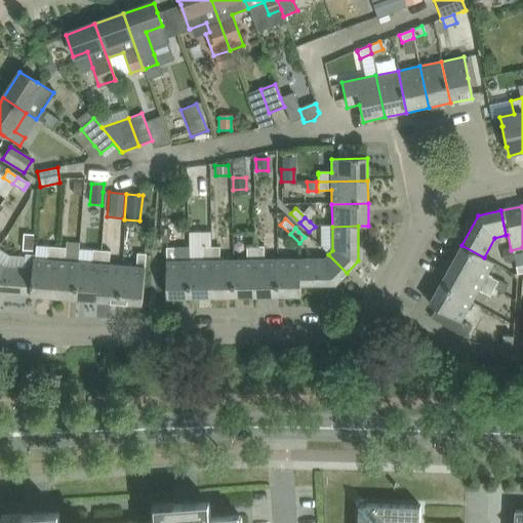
[(160,229),(159,244),(168,244),(169,230),(160,229)]
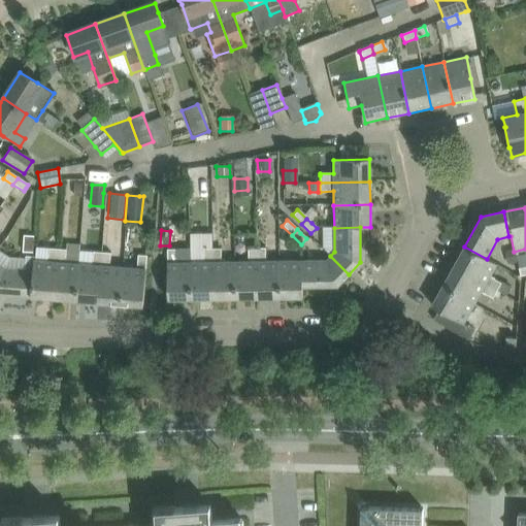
[(23,235),(22,252),(32,253),(33,236),(23,235)]
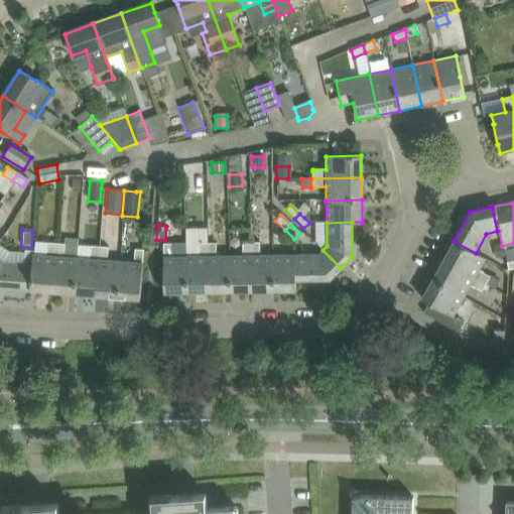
[(442,260),(485,284),(489,276),(478,270),(485,258),(476,253),(454,241),(442,260)]
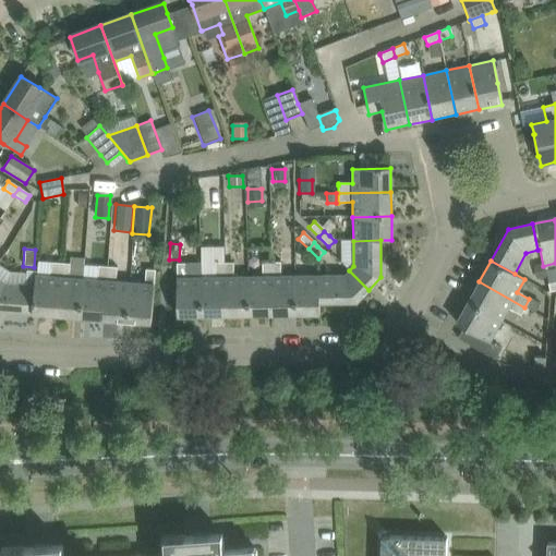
[(56,316),(60,263),(50,262),(49,277),(35,276),(32,314),(56,316)]
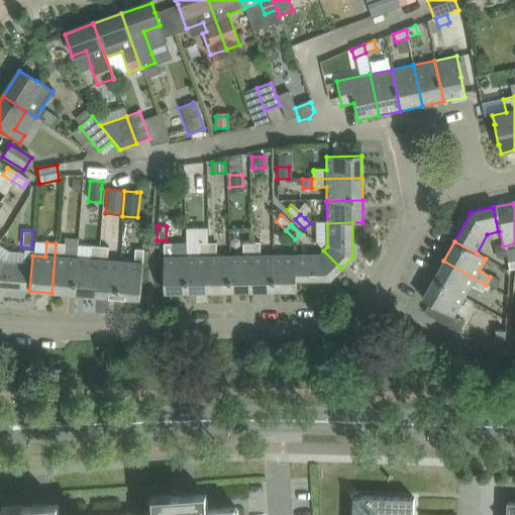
[(242,256),(229,256),(229,293),(251,292),(250,242),(241,242),(242,256)]
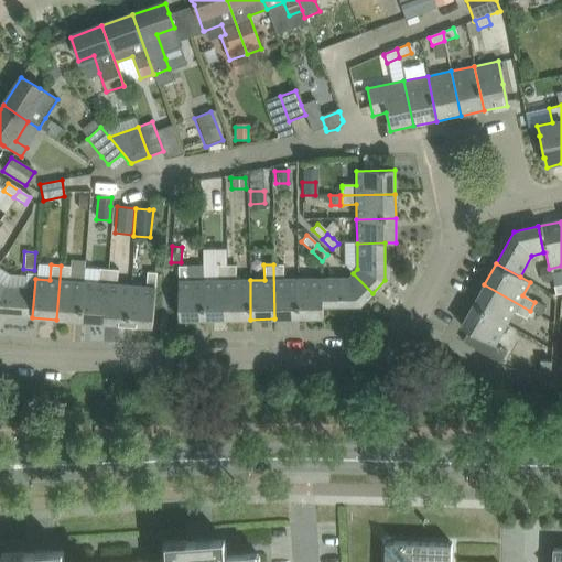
[(274,319),(298,319),(298,279),(283,279),(283,265),(273,265),(274,319)]
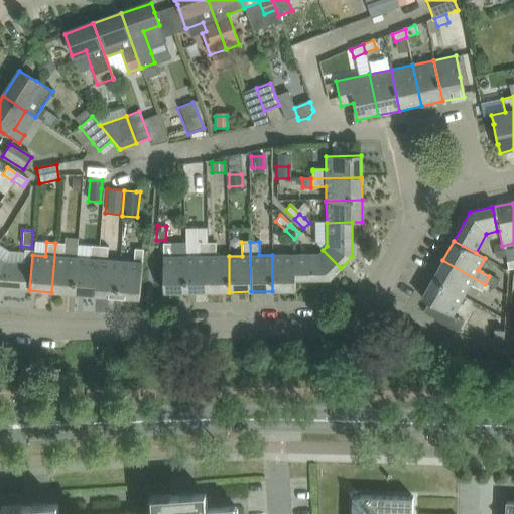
[(63,244),(55,243),(51,292),(74,294),(76,258),(62,257),(63,244)]
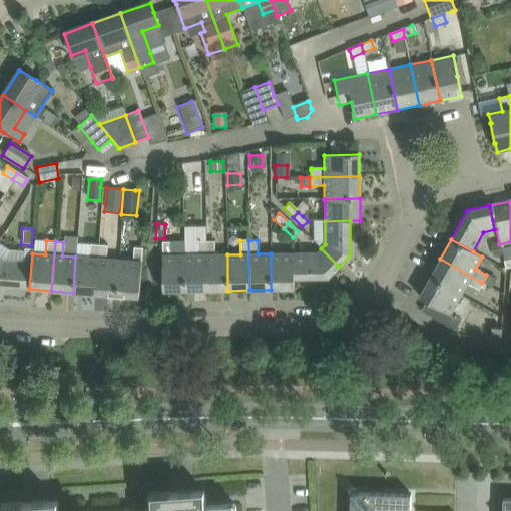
[(184,291),(206,291),(205,241),(196,241),(196,254),(183,256),(184,291)]
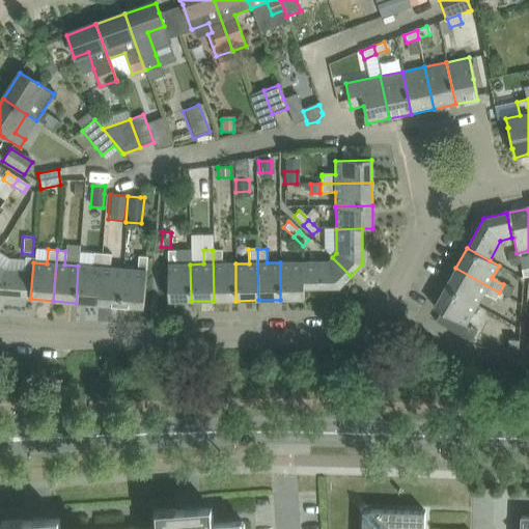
[(221,250),(213,250),(214,301),(235,301),(235,263),(222,263),(221,250)]
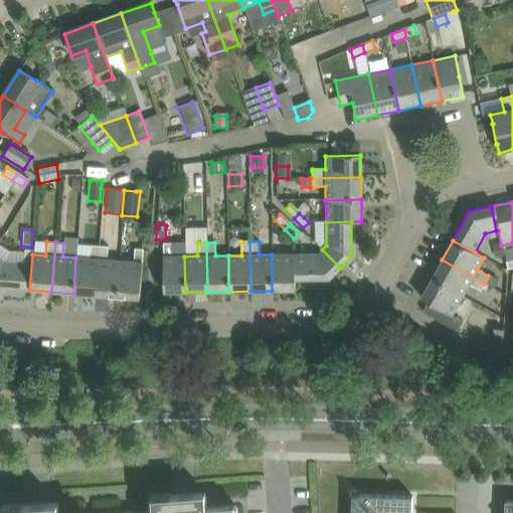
[(163,293),(185,292),(184,257),(171,257),(171,243),(162,243),(163,273),(163,293)]
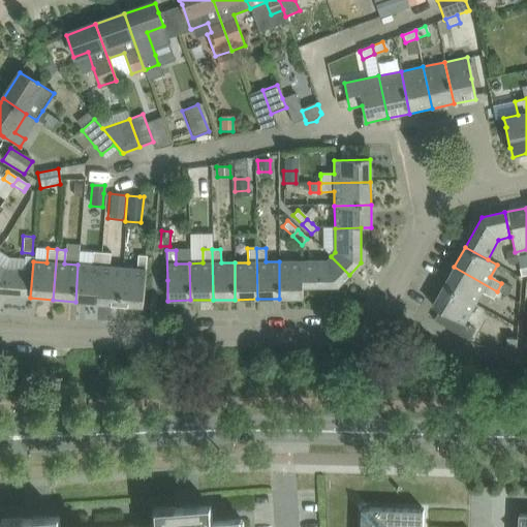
[(506,252),(508,265),(517,262),(516,258),(514,250),(506,252)]
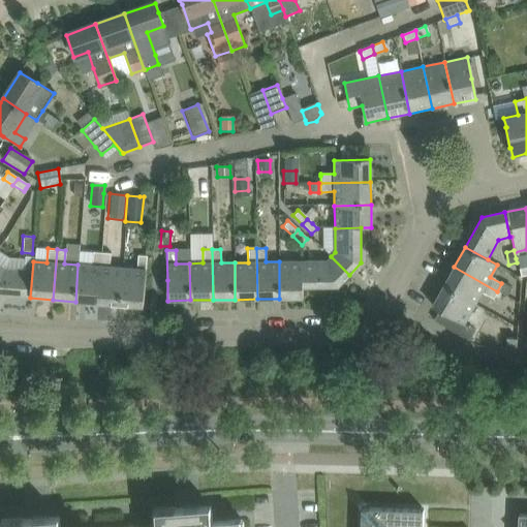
[(75,302),(97,303),(101,252),(92,252),(91,266),(78,265),(75,302)]
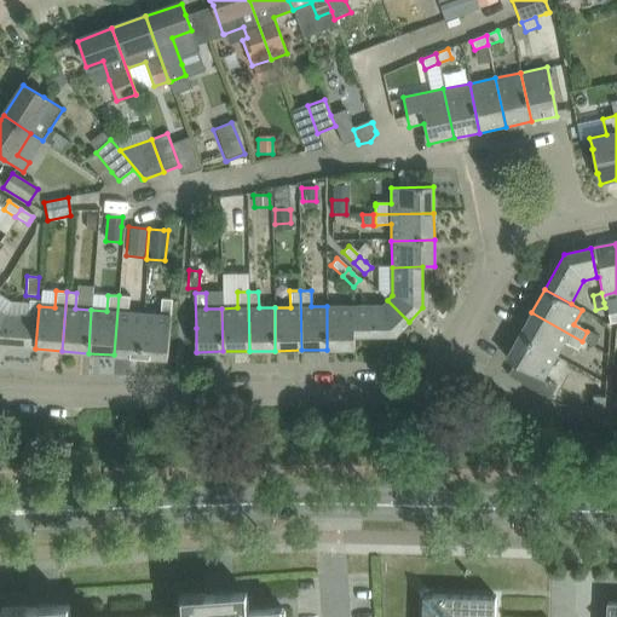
[(114,355),(140,357),(144,313),(127,312),(128,297),(119,295),(114,355)]
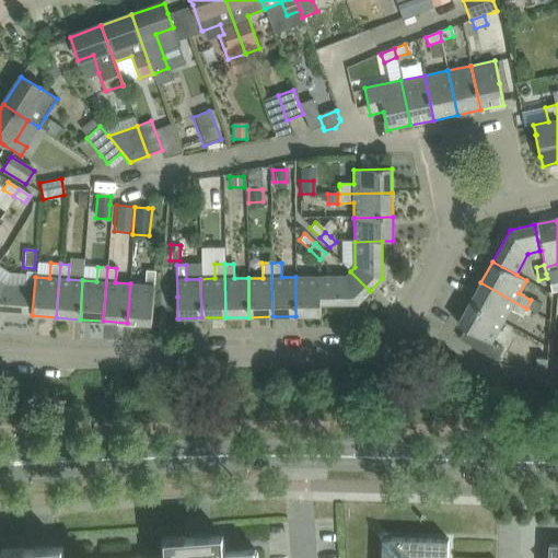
[(130,283),(127,323),(151,325),(153,303),(155,271),(146,270),(144,285),(130,283)]
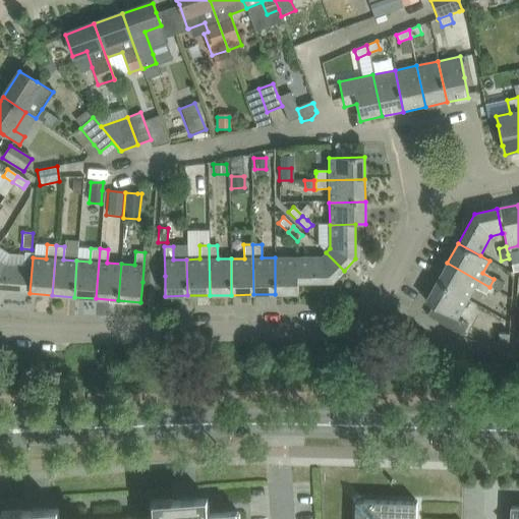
[(0,290),(30,293),(33,257),(33,253),(24,252),(23,267),(4,266),(0,277),(0,290)]
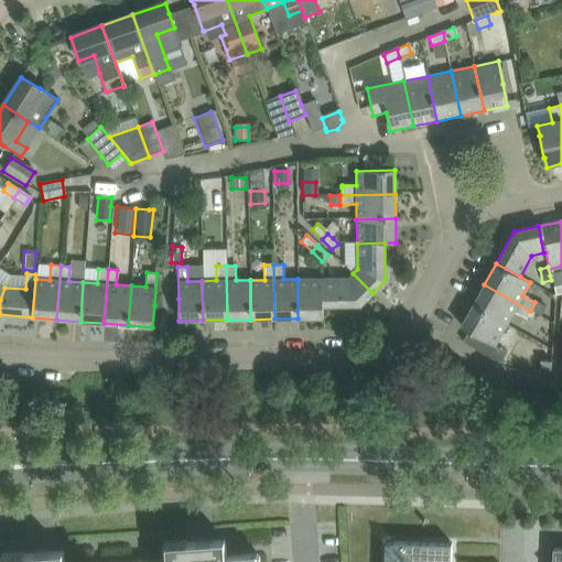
[(348,278),(322,279),(323,306),(360,306),(373,293),(353,273),(348,278)]
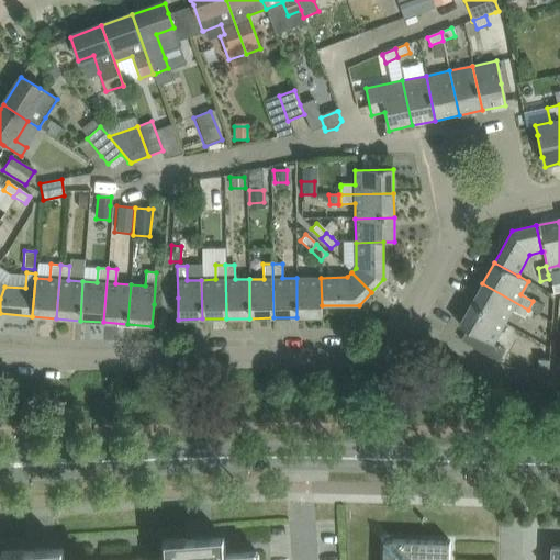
[(322,317),(322,305),(321,278),(297,278),(297,317),(322,317)]
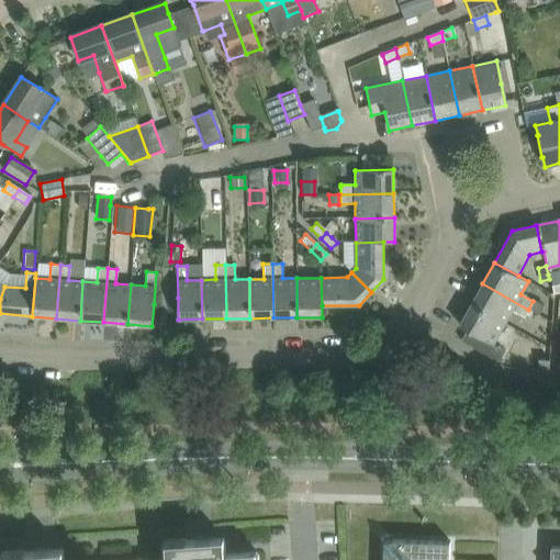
[(482,283),(468,310),(502,328),(512,311),(524,317),(528,310),(482,283)]
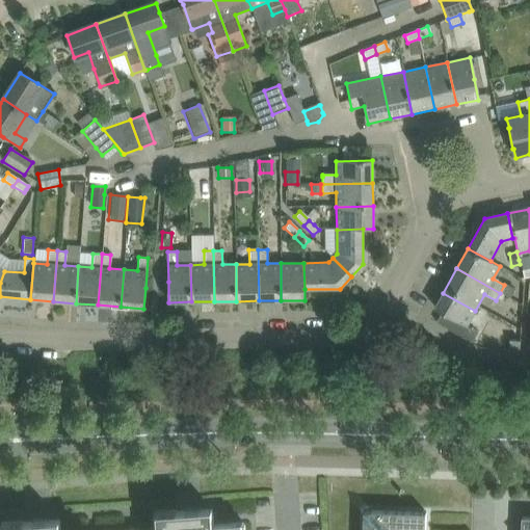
[(529,268),(521,270),(523,279),(529,276),(529,268)]
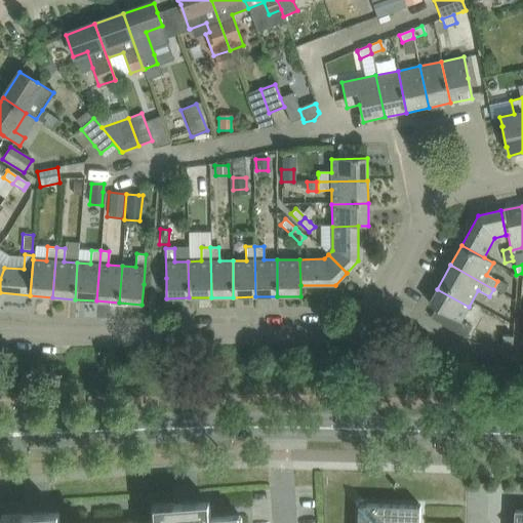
[(507,286),(499,282),(495,288),(503,292),(507,286)]
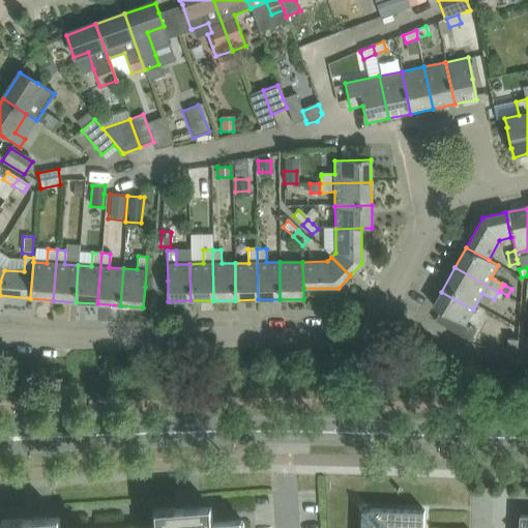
[(433,308),(440,312),(434,322),(469,342),(475,331),(464,325),(473,310),(441,292),(433,308)]
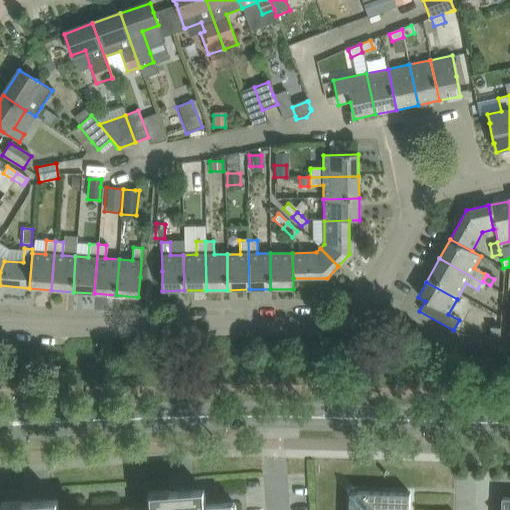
[(499,338),(499,334),(500,328),(490,327),(489,337),(499,338)]
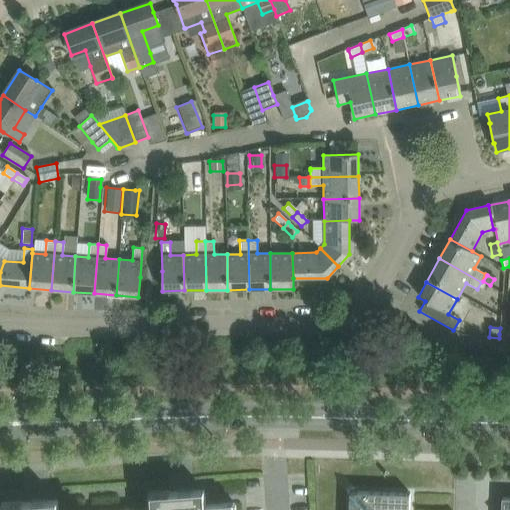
[(233,509),(233,504),(204,506),(203,492),(151,495),(152,509),(57,509),(56,502),(4,505),(4,509),(233,509)]
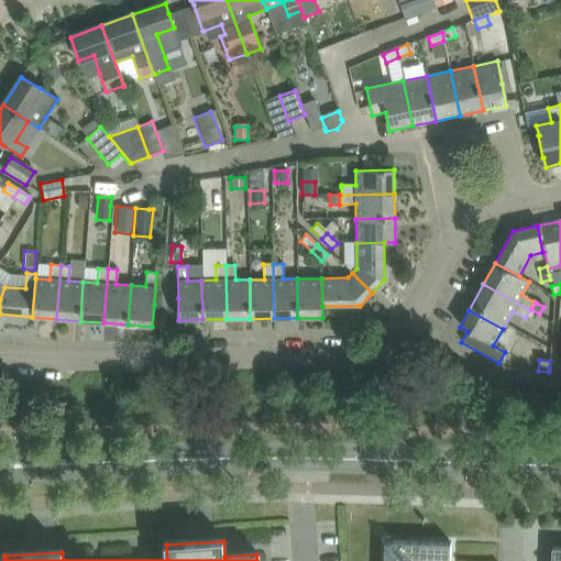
[(449,560),(450,543),(384,541),(383,560),(449,560)]
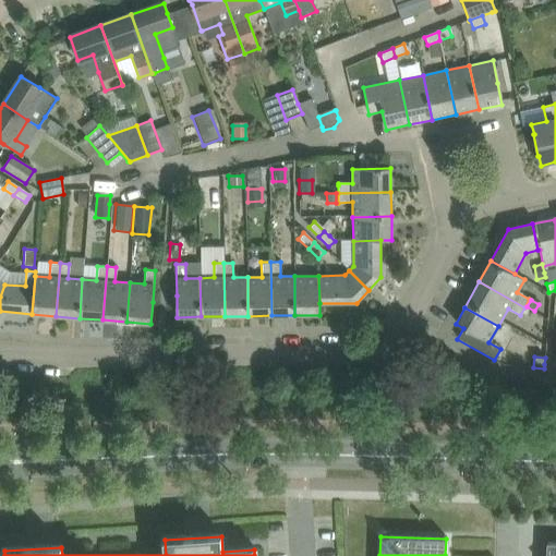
[(555,555),(555,543),(546,543),(545,555),(555,555)]
